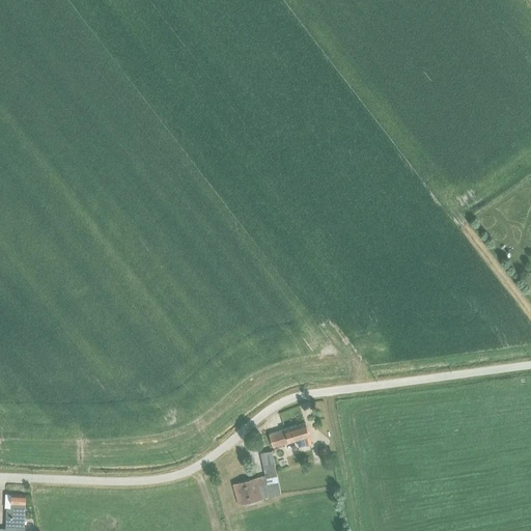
[(304,438),(306,445),(312,444),(306,423),(270,434),(273,447),(297,440),(304,438)]
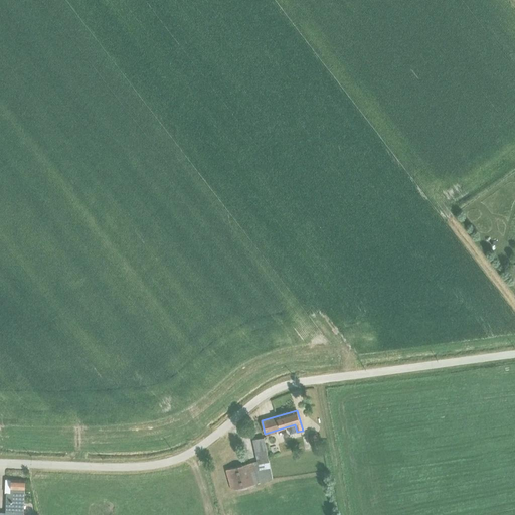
[(295,424),(288,426),(290,434),(297,432),(295,424)]
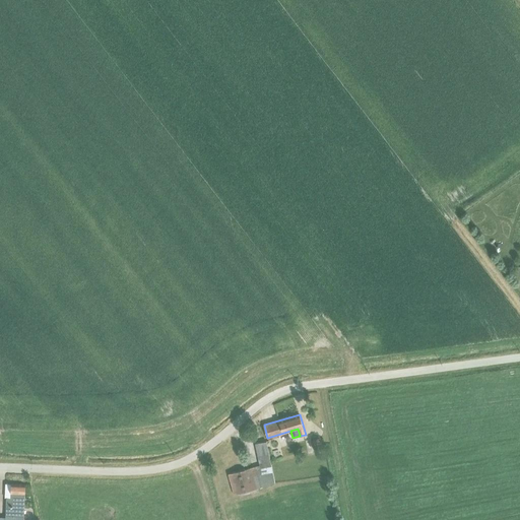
[(320,438),(312,439),(314,450),(322,449),(320,438)]
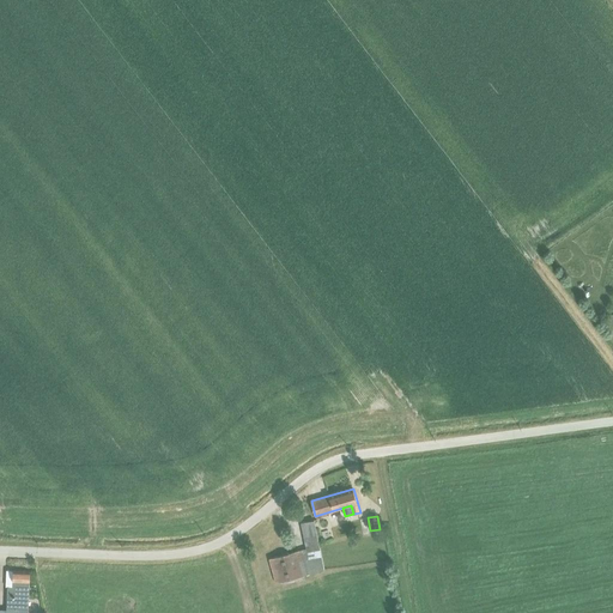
[(301,550),(308,574),(325,570),(314,521),(301,523),(305,548),(301,550)]
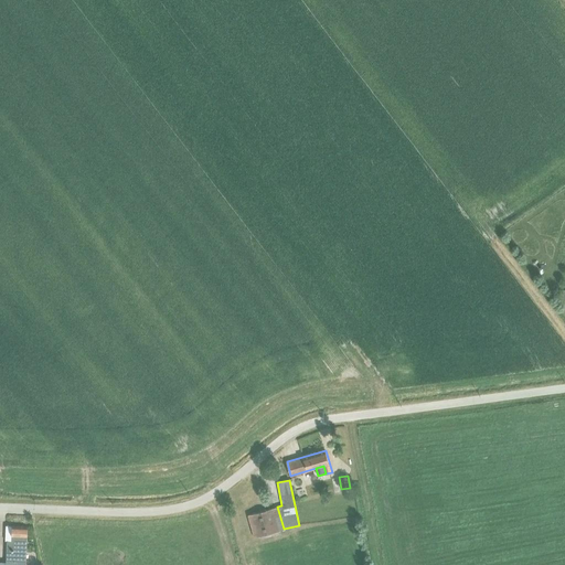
[(284,529),(277,507),(247,515),(254,537),(284,529)]
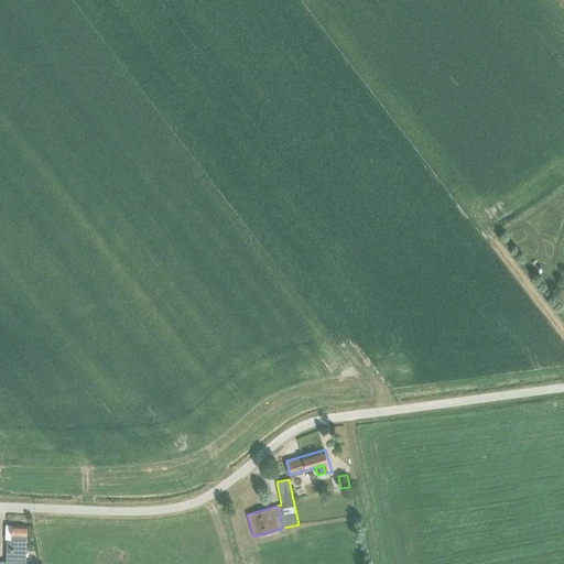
[(0,560),(0,563),(25,563),(28,525),(7,524),(4,561),(0,560)]
